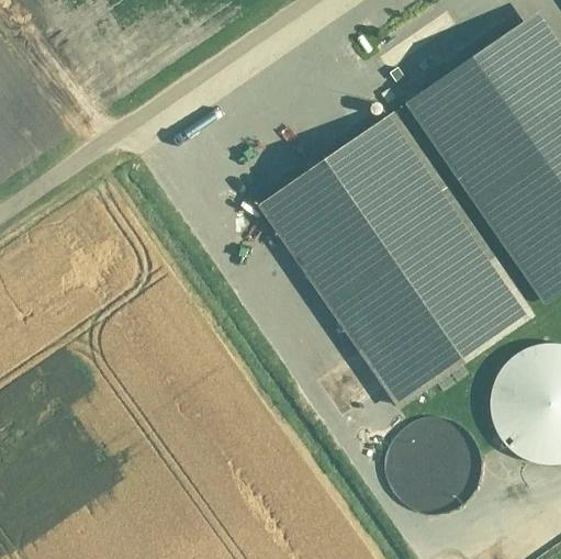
[(560,89),(518,26),(410,101),(547,300),(560,290),(560,89)]
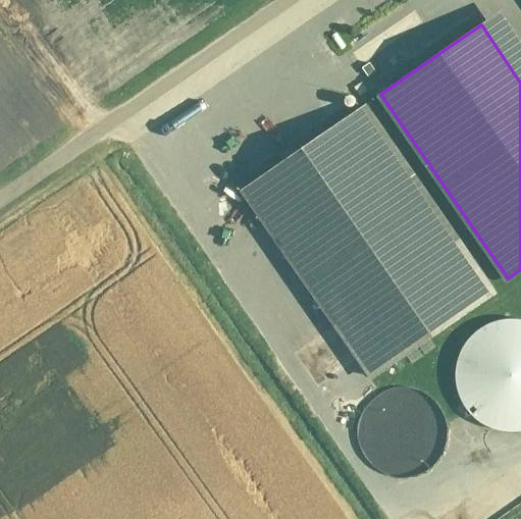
[(367,62),(360,67),(365,74),(372,69),(367,62)]
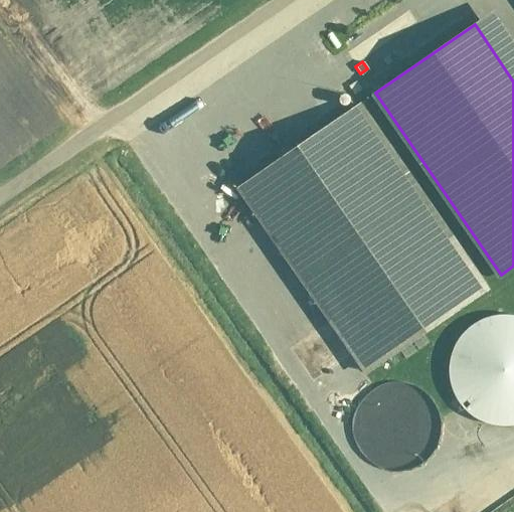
[(483,287),(356,104),(235,187),(362,370),(483,287)]
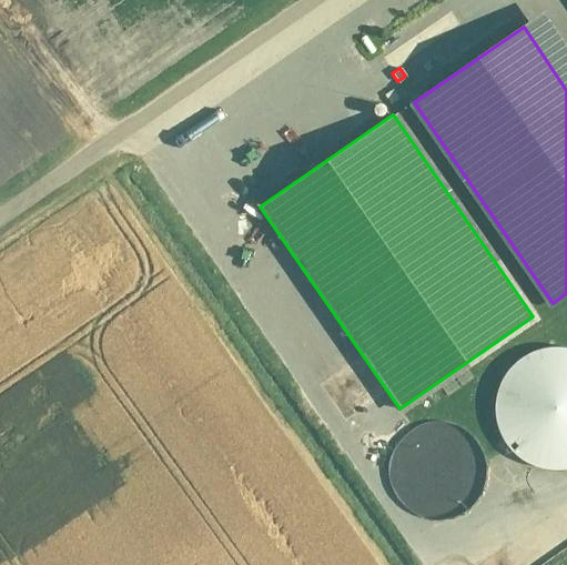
[(528,352),(516,360),(505,371),(498,384),(494,399),(494,414),(496,429),(504,442),(514,454),(526,463),(539,467),(555,470),(566,467),(566,347),(557,346),(543,347),(528,352)]
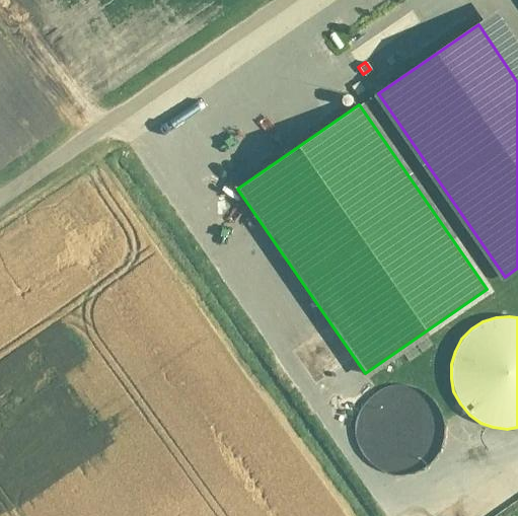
[(416,388),(404,385),(392,385),(380,388),(369,395),(361,404),(356,416),(354,428),(355,440),(360,451),(367,460),(377,467),(387,471),(399,472),(411,470),(422,465),(431,458),(437,448),(441,437),(442,425),(439,414),(434,403),(426,394),(416,388)]
